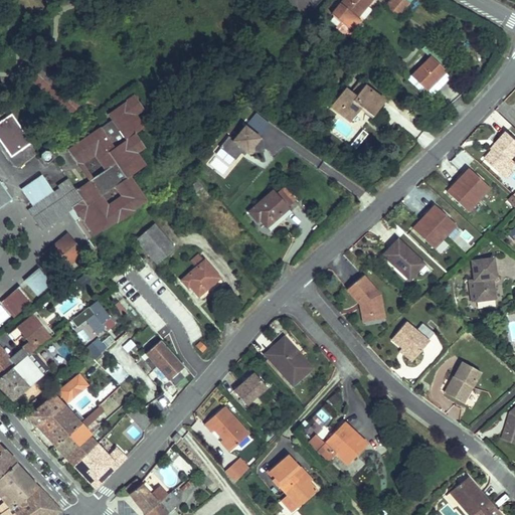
[(343,0),(331,14),(352,31),(361,20),(357,17),(370,0),(343,0)]
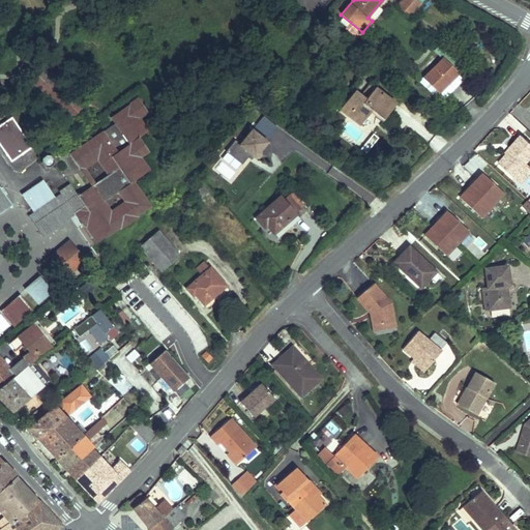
[(418,0),(405,0),(399,8),(410,19),(422,3),(418,0)]
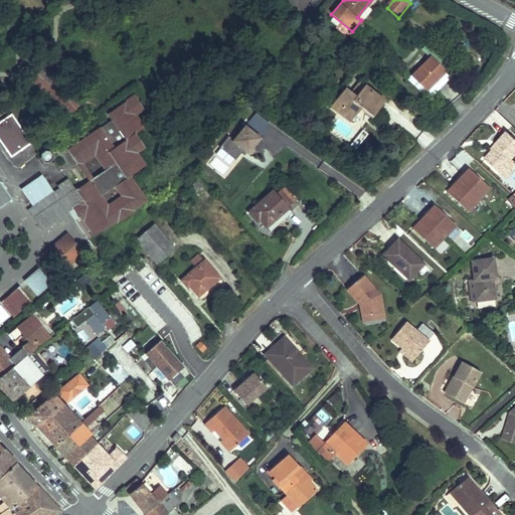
[(437,55),(417,73),(431,87),(450,67),(437,55)]
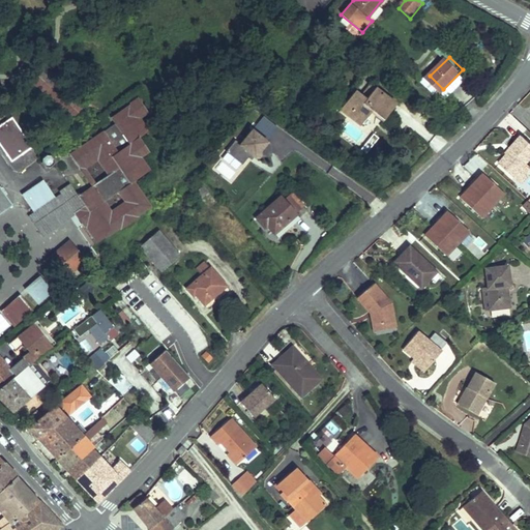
[(463,69),(443,89),(447,94),(467,75),(463,69)]
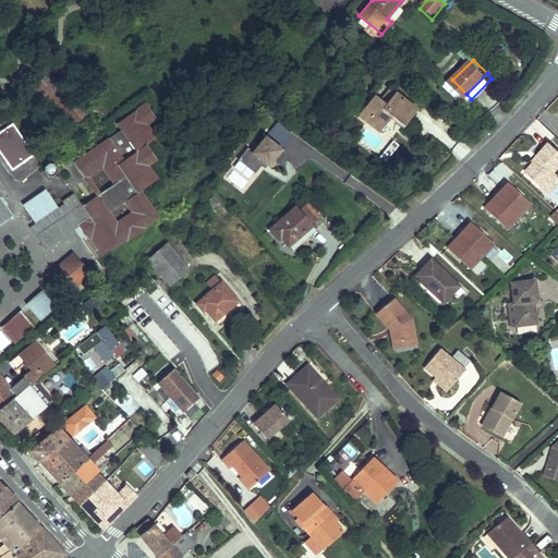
[(420,109),(393,88),(383,101),(374,95),(358,113),(380,132),(389,121),(386,119),(389,114),(405,126),(420,109)]
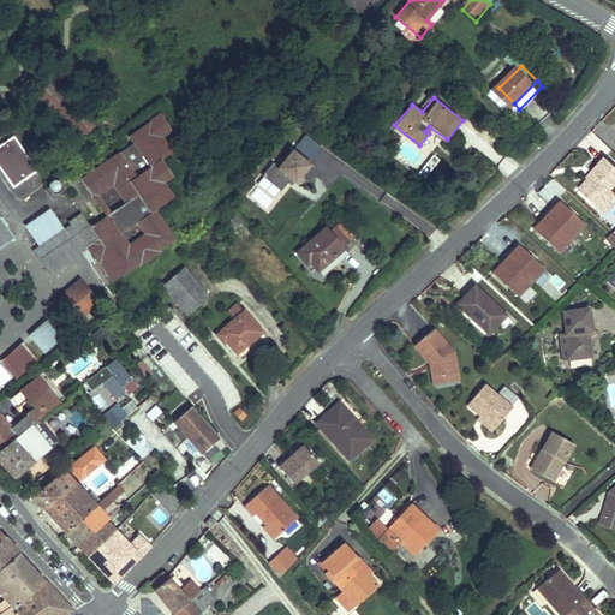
[(125,204),(112,213),(106,216),(91,226),(100,238),(88,246),(111,281),(144,260),(150,263),(154,261),(153,254),(174,239),(155,209),(177,195),(167,180),(178,173),(167,156),(178,149),(167,133),(179,126),(168,108),(75,171),(93,196),(117,179),(130,201),(125,204)]
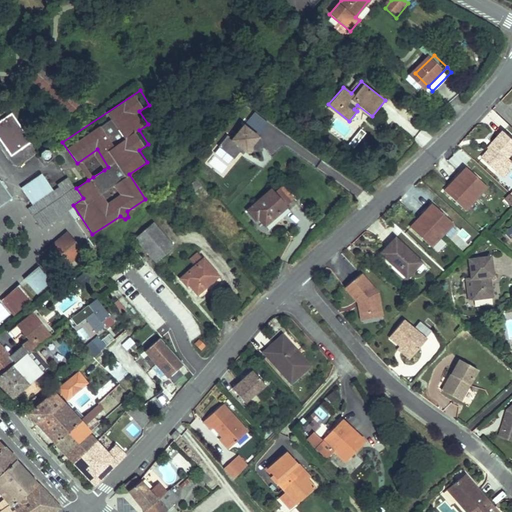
[(357,131),(369,118),(360,109),(348,122),(357,131)]
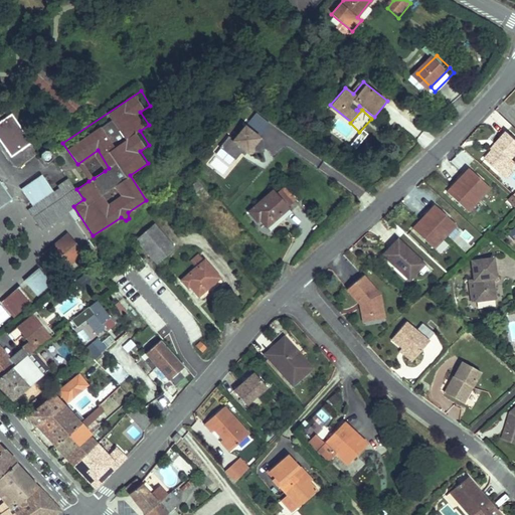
[(31,146),(11,119),(0,126),(0,139),(14,159),(31,146)]
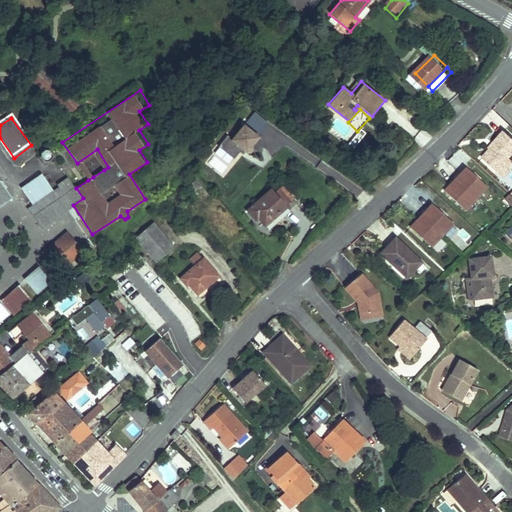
[(260,138),(242,126),(231,140),(226,137),(213,153),(231,168),(242,153),(246,156),(260,138)]
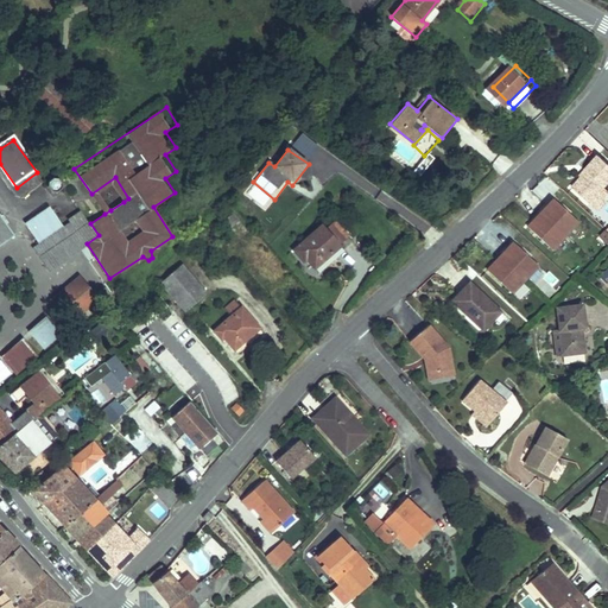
[(605,191),(607,188),(607,171),(599,162),(584,176),(586,178),(574,190),(590,206),(605,191)]
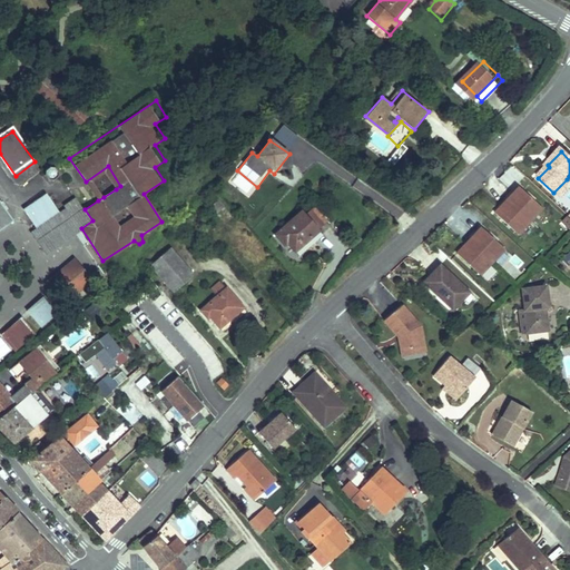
[(59,169),(58,168),(56,167),(55,166),(52,166),(50,166),(49,167),(47,168),(46,169),(45,172),(45,173),(45,175),(45,177),(46,178),(48,179),(49,180),(51,182),(52,182),(55,180),(57,180),(58,178),(59,177),(59,175),(60,174),(59,172),(59,169)]
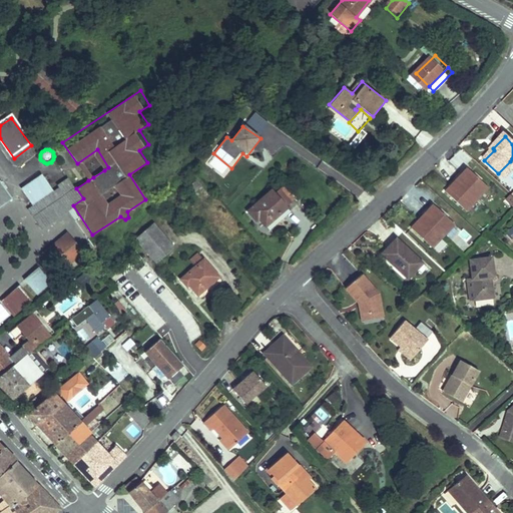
[(77,163),(88,180),(93,177),(83,164),(95,156),(104,170),(108,167),(97,149),(77,163)]
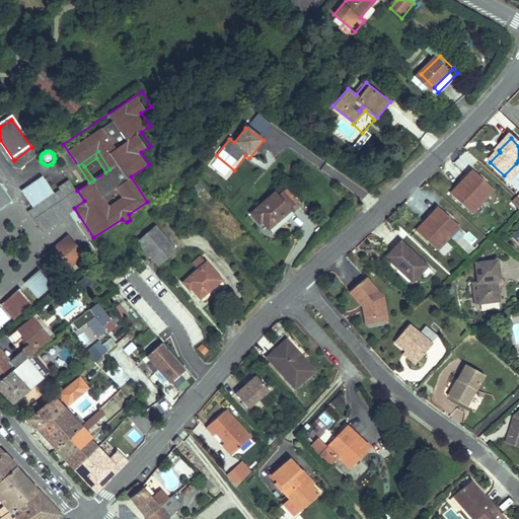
[(518,174),(518,166),(516,163),(504,175),(511,182),(518,174)]
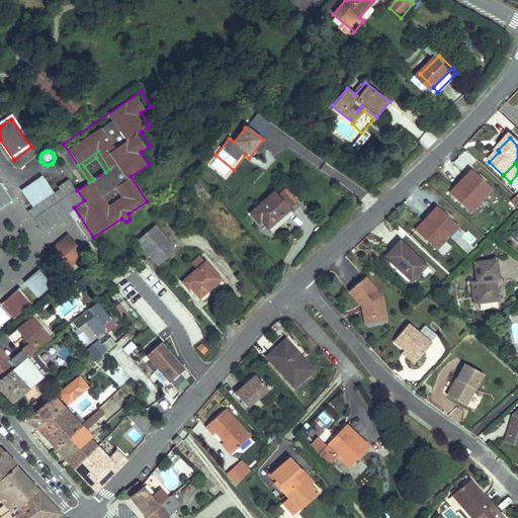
[(470,173),(447,196),(468,218),(492,194),(470,173)]
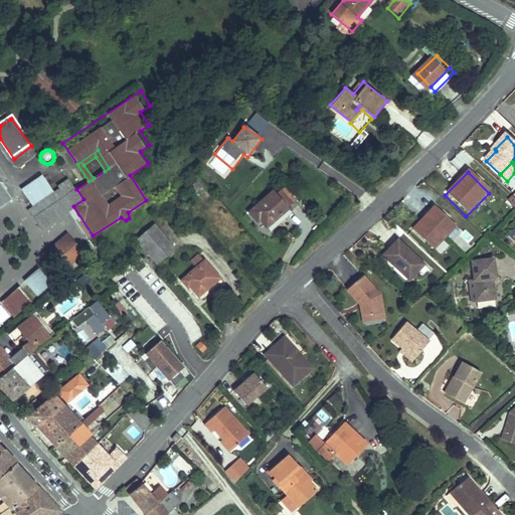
[(42,175),(20,188),(31,204),(52,191),(42,175)]
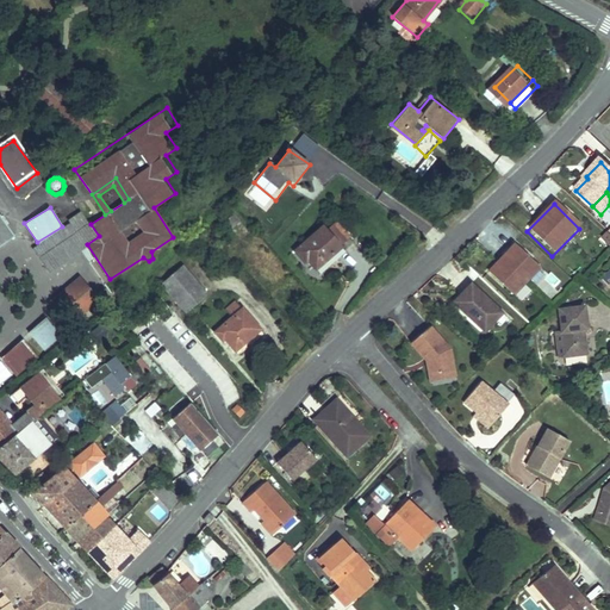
[(83,212),(70,221),(72,223),(79,232),(91,224),(83,212)]
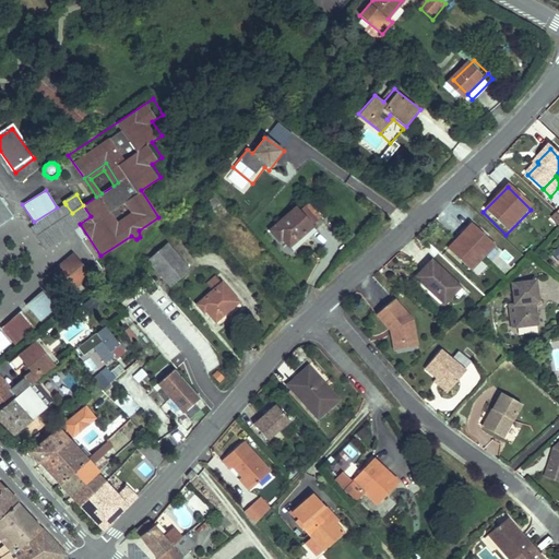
[(0,224),(13,216),(0,197),(0,224)]
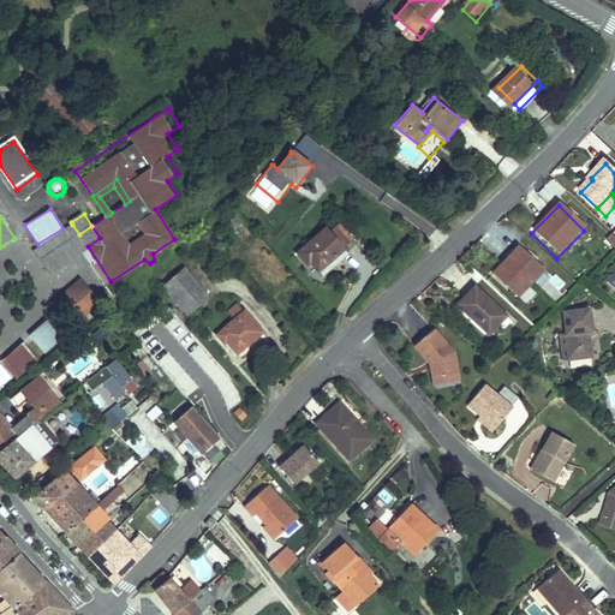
[(227,225),(234,233),(243,225),(237,218),(227,225)]
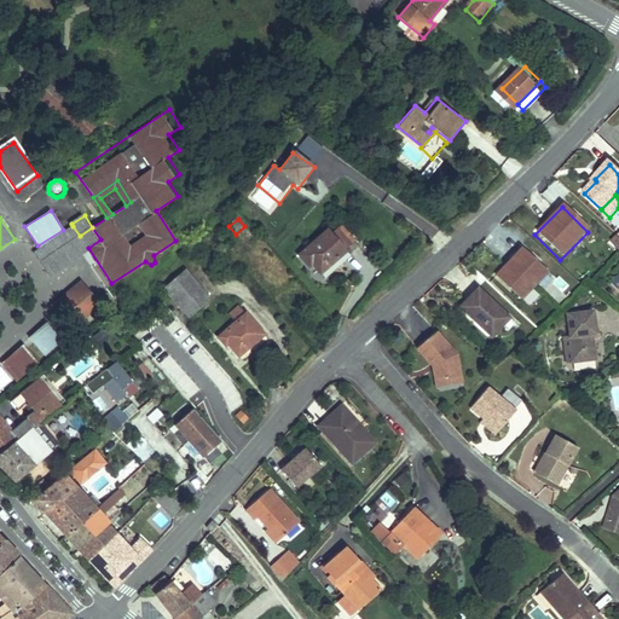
[(80,236),(73,226),(33,253),(48,275),(88,248),(100,239),(92,227),(80,236)]
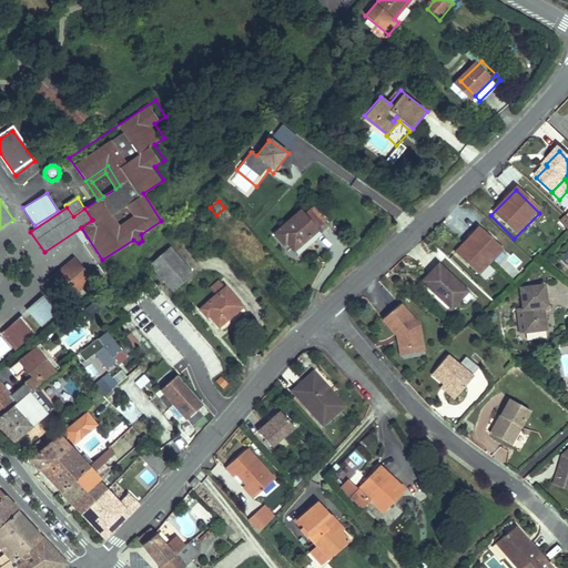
[(304,212),(279,235),(288,246),(291,244),(301,255),(324,234),(304,212)]
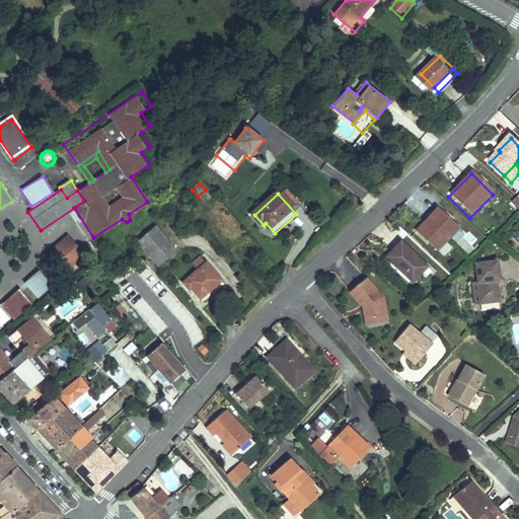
[(436,211),(414,233),(434,254),(457,231),(436,211)]
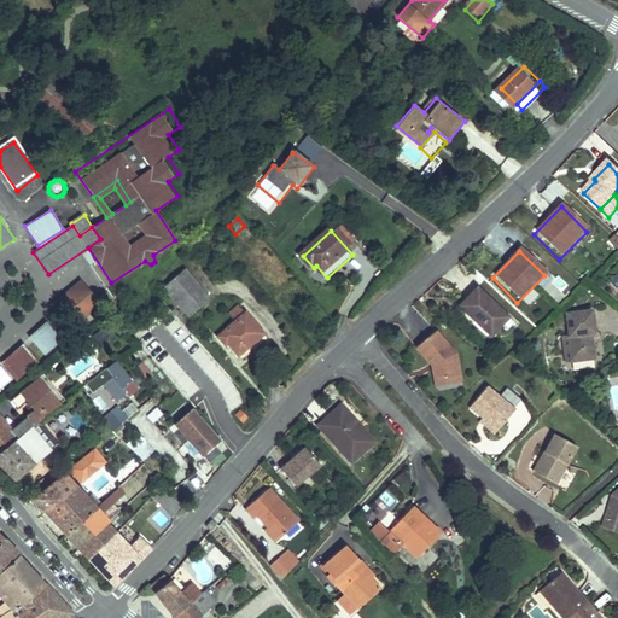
[(210,299),(186,272),(165,290),(190,318),(210,299)]
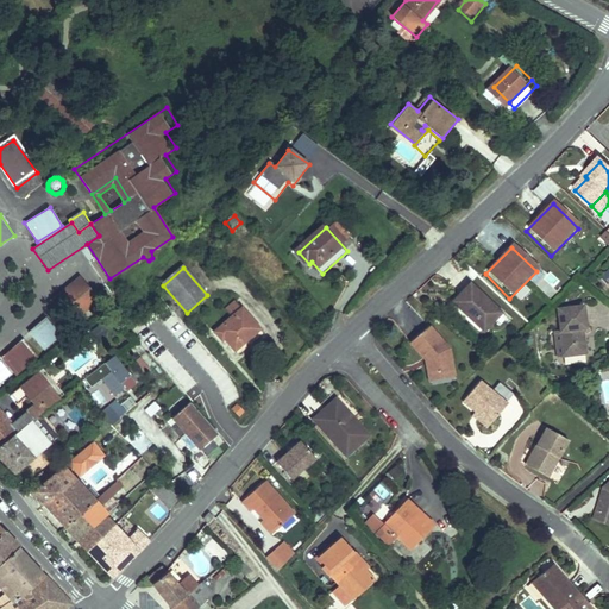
[(76,274),(49,299),(68,319),(95,295),(76,274)]
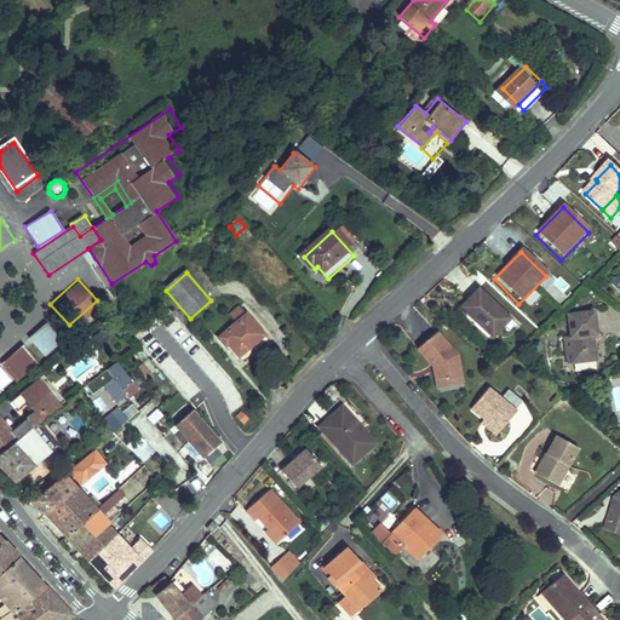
[(507,320),(477,291),(458,309),(489,337),(507,320)]
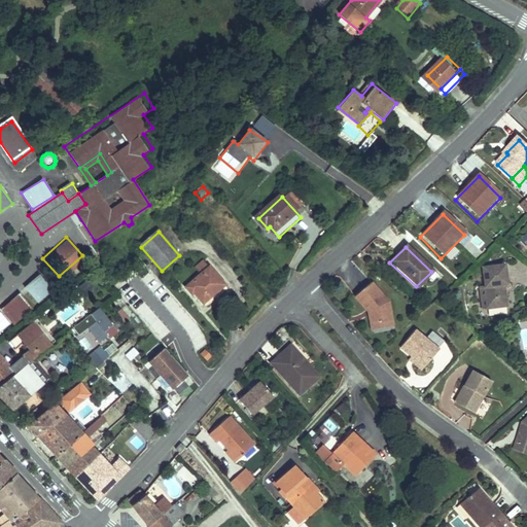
[(229,288),(204,261),(195,270),(201,276),(186,288),(194,295),(196,293),(208,307),(229,288)]
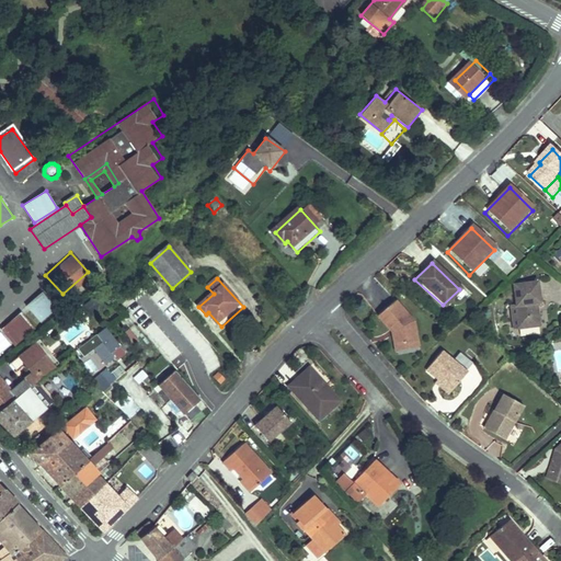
[(537,287),(514,287),(514,306),(514,331),(533,331),(534,309),(536,309),(537,287)]
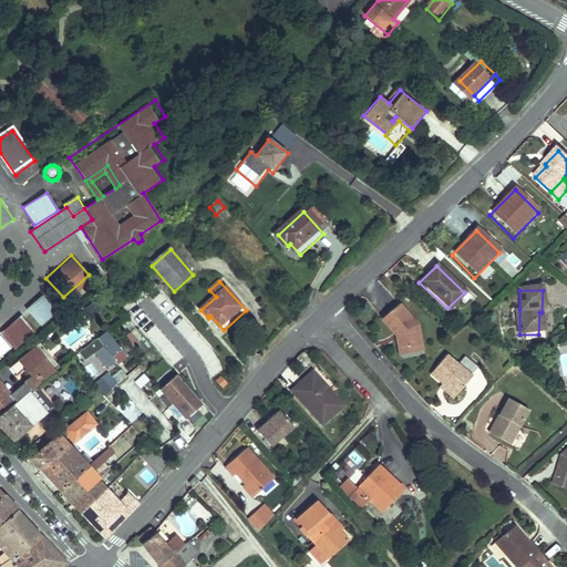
[(42,295),(28,309),(41,323),(57,309),(42,295)]
